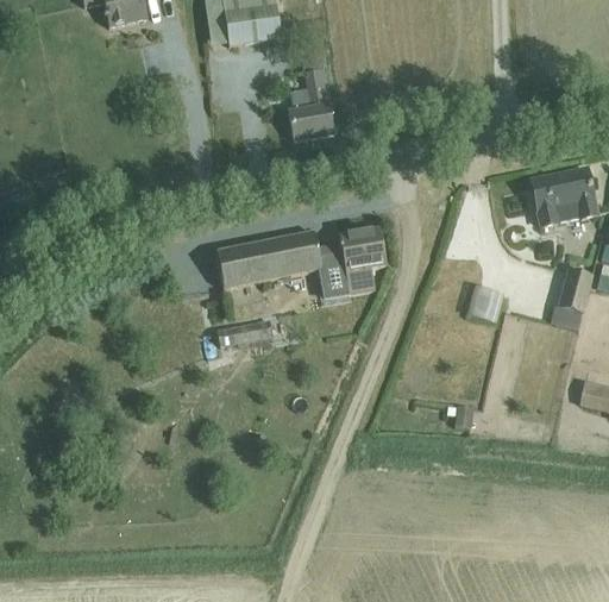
[(83,0),(85,5),(104,1),(108,26),(148,18),(143,0),(83,0)]
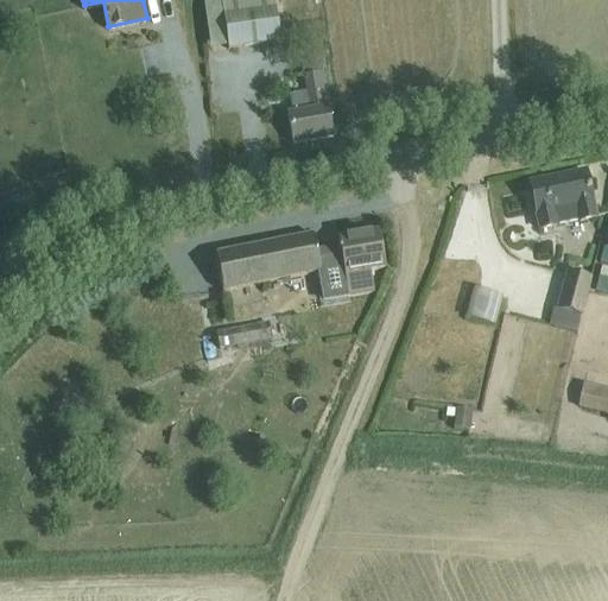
[(219,0),(225,45),(278,39),(273,0),(219,0)]
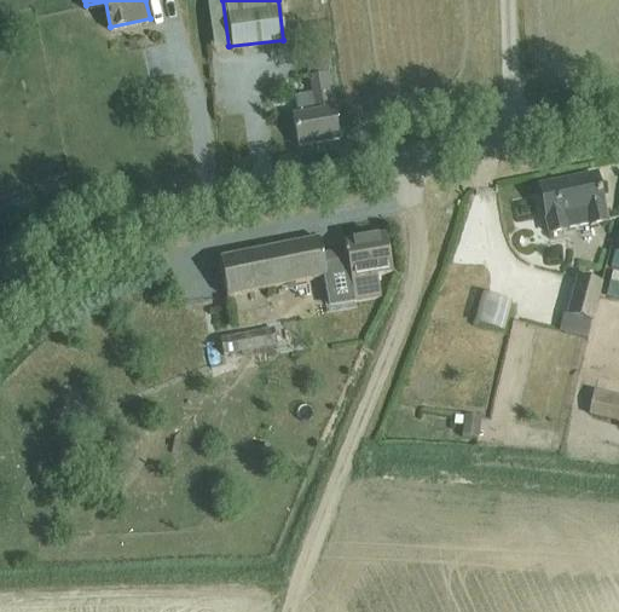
[(299,111),(294,113),(299,142),(339,134),(327,70),(310,74),(313,91),(295,94),(299,111)]
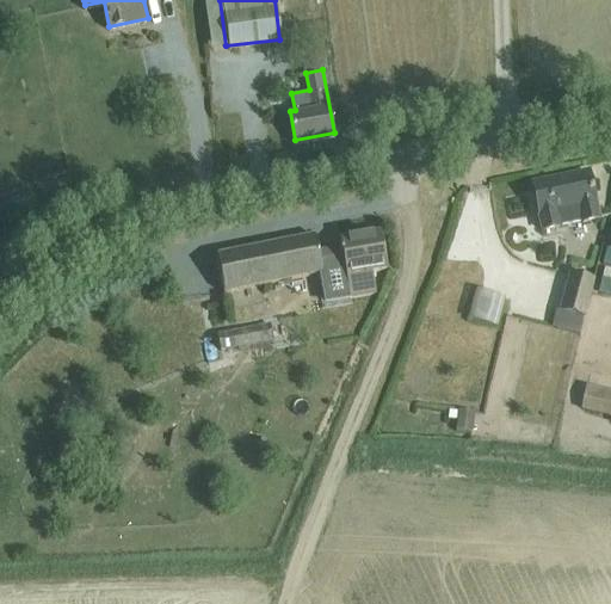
[(599,214),(588,167),(532,180),(543,227),(560,223),(559,222),(581,217),(581,219),(599,214)]
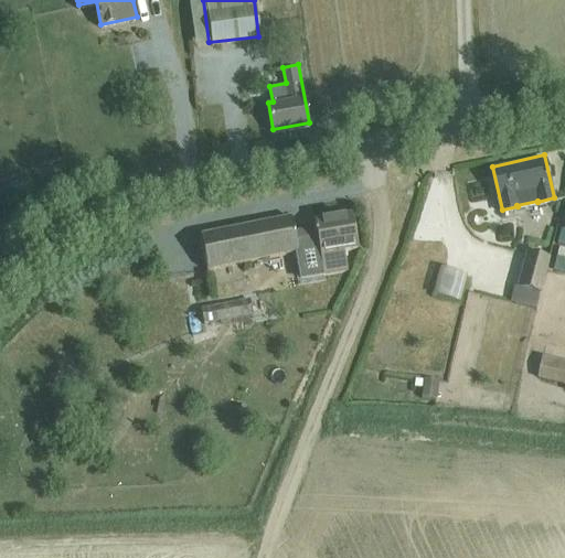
[(297,250),(296,245),(318,240),(323,271),(348,267),(344,248),(358,245),(352,211),(313,217),(315,225),(294,228),(290,214),(200,232),(206,267),(297,250)]
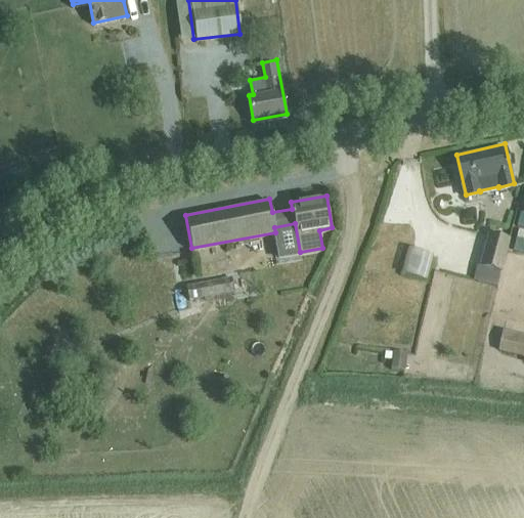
[(478,275),(497,282),(510,234),(505,232),(508,222),(493,218),(480,264),(482,264),(478,275)]
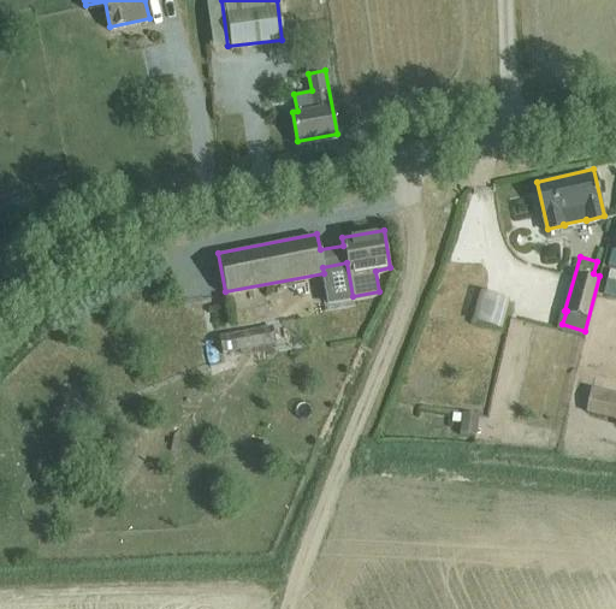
[(480,312),(511,318),(517,285),(486,279),(480,312)]
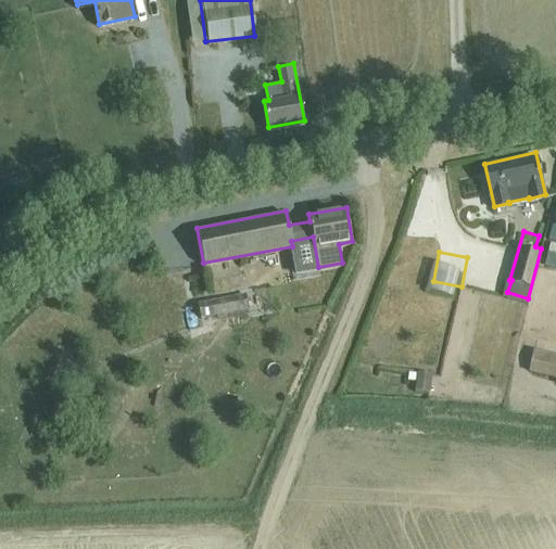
[(204,266),(191,271),(199,289),(212,282),(204,266)]
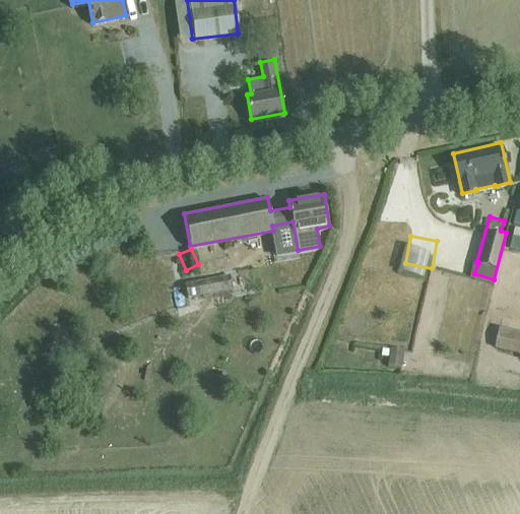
[(231,270),(185,280),(188,295),(234,284),(231,270)]
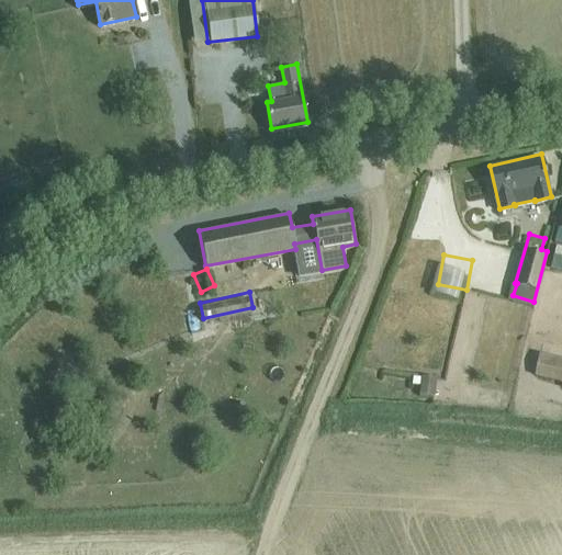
[(561,354),(540,349),(535,372),(561,378),(561,354)]
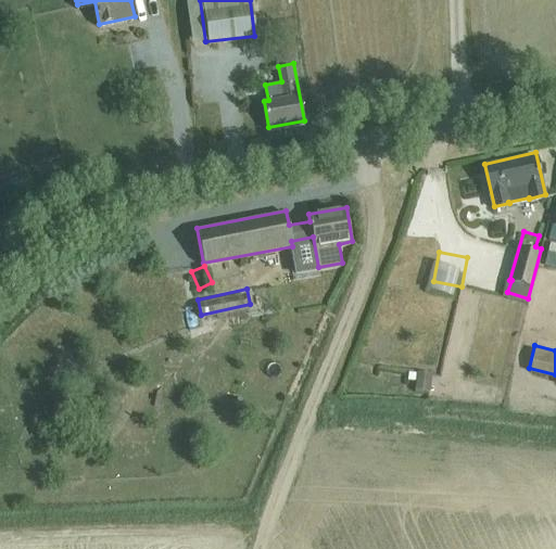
[(416,387),(429,388),(431,370),(418,369),(416,387)]
